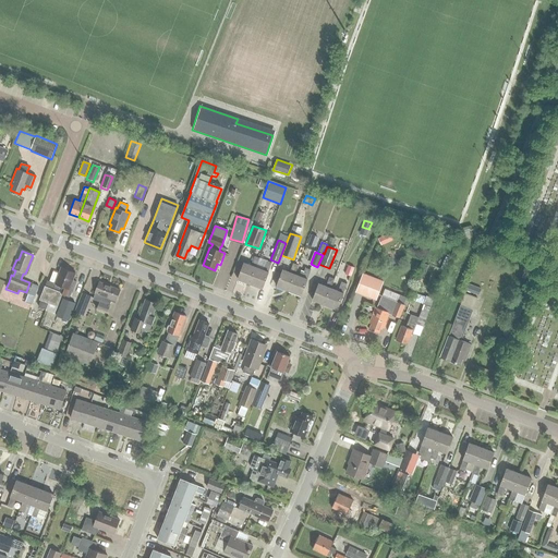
[(250,283),(256,267),(259,258),(254,256),(251,265),(244,263),(238,278),(250,283)]
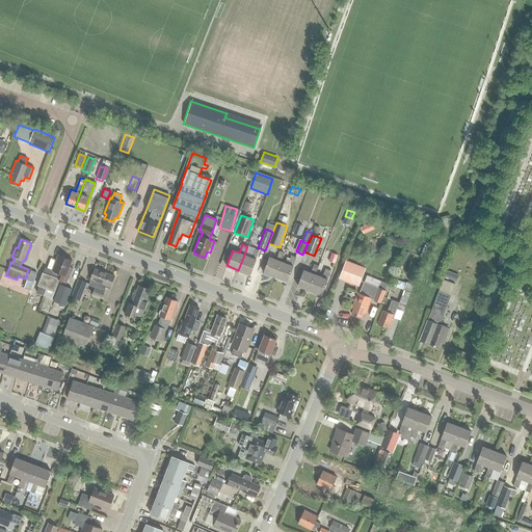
[(250,257),(244,255),(238,270),(250,274),(257,259),(256,259),(259,250),(254,248),(250,257)]
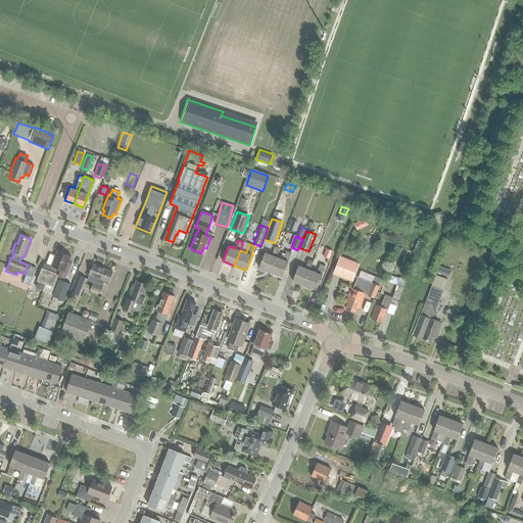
[(277,256),(280,248),(275,246),(272,255),(265,252),(259,268),(271,272),(277,256)]
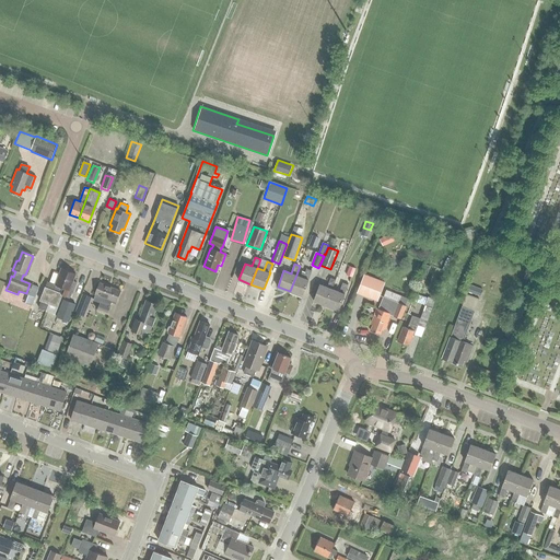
[(349,267),(346,276),(351,278),(354,269),(349,267)]
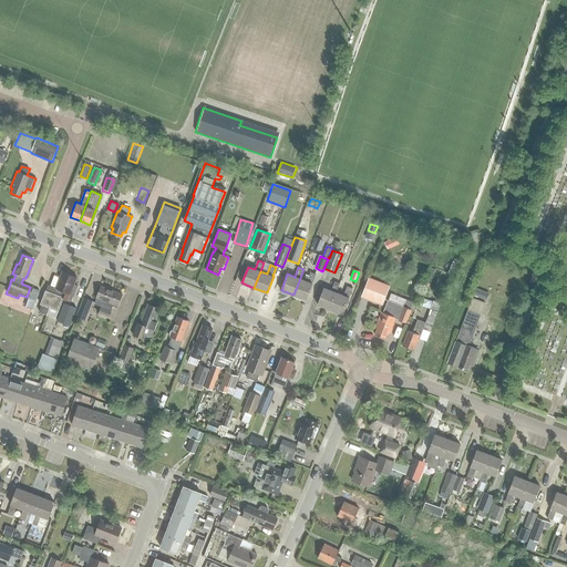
[(55,290),(53,295),(45,291),(40,305),(41,305),(49,308),(58,311),(62,298),(70,301),(72,296),(73,297),(78,286),(73,285),(75,277),(62,271),(55,290)]
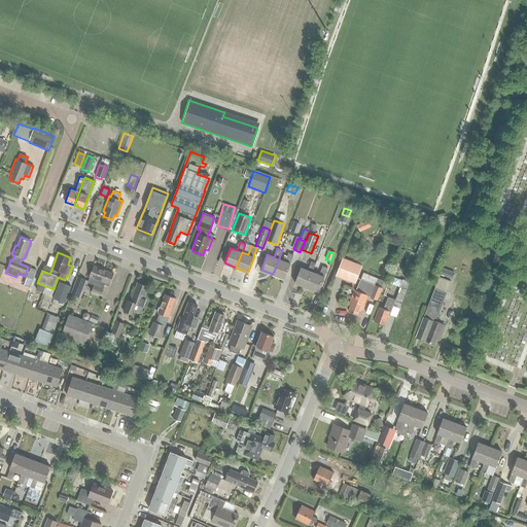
[(285,261),(279,258),(273,274),(284,279),(290,264),(293,255),(288,253),(285,261)]
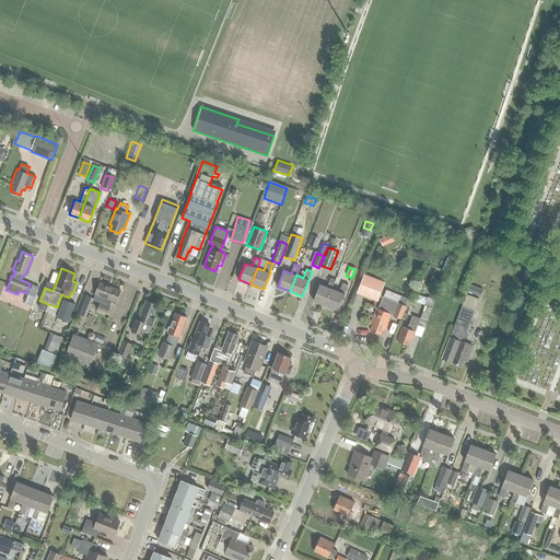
[(357,291),(377,300),(384,282),(364,273),(357,291)]
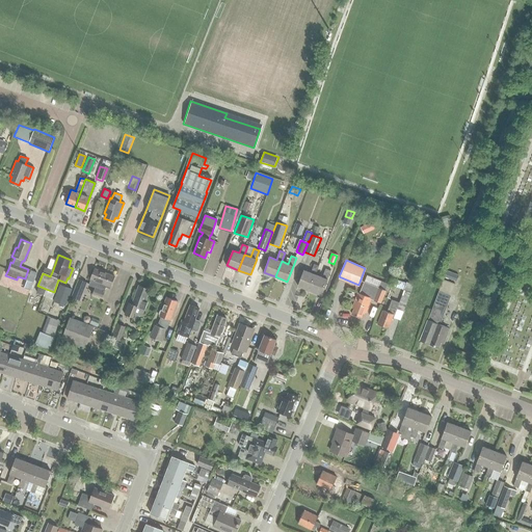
[(298,285),(310,290),(316,274),(319,266),(314,264),(311,273),(303,270),(298,285)]
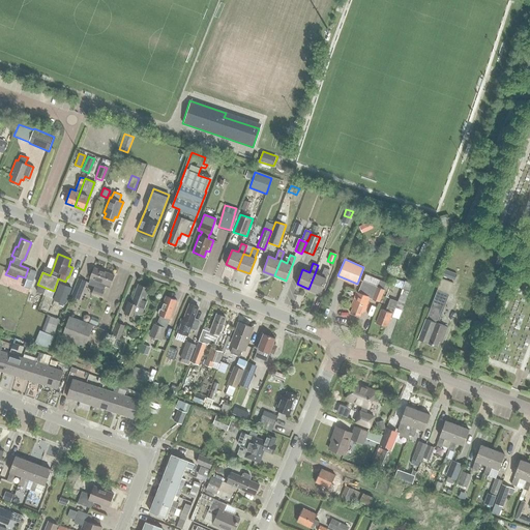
[(89,280),(96,282),(93,289),(92,289),(91,293),(100,297),(102,293),(101,292),(106,286),(109,287),(113,275),(93,267),(89,280)]
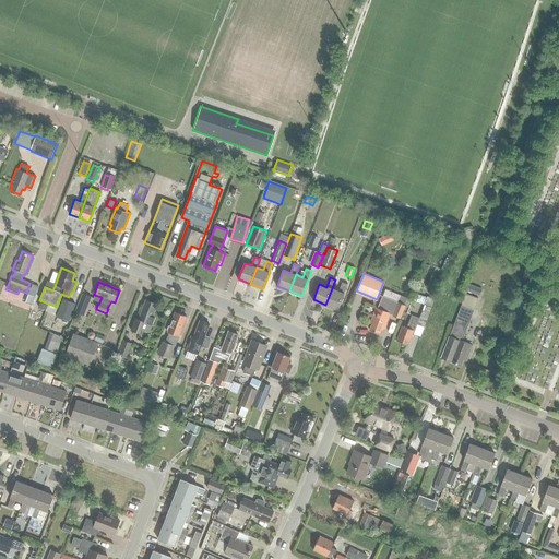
[(337,310),(344,294),(347,284),(342,283),(339,292),(332,288),(325,305),(337,310)]
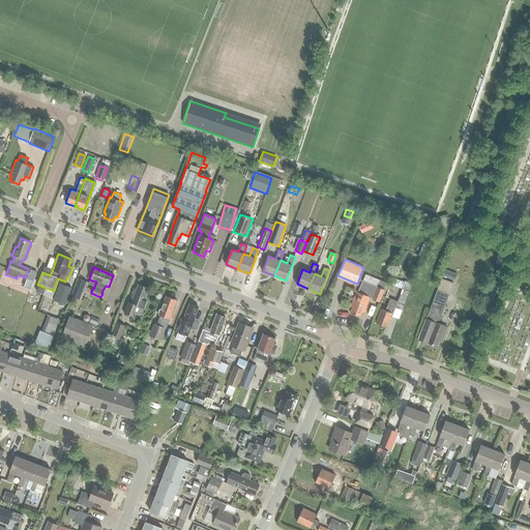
[(444,270),(442,276),(454,282),(457,274),(444,270)]
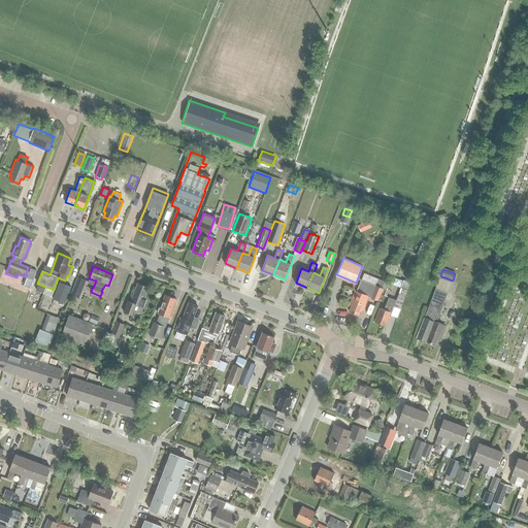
[(86,281),(77,277),(70,295),(78,298),(86,281)]
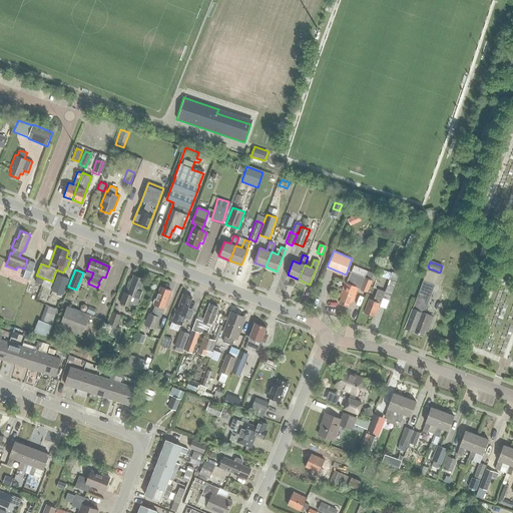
[(345,282),(339,297),(341,298),(339,303),(348,306),(350,302),(352,303),(354,297),(353,297),(356,289),(366,293),(371,281),(370,281),(374,273),(367,271),(365,277),(351,272),(346,283),(345,282)]
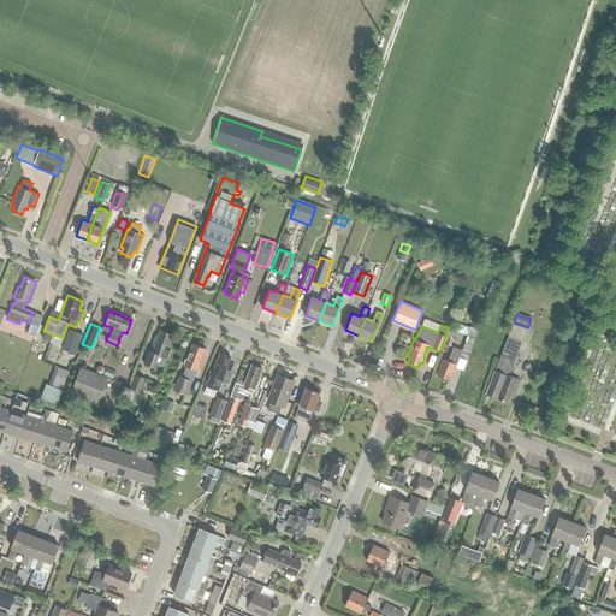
[(471,326),(467,336),(461,350),(454,348),(448,361),(444,359),(437,374),(449,379),(454,368),(455,368),(458,357),(466,360),(478,330),(471,326)]
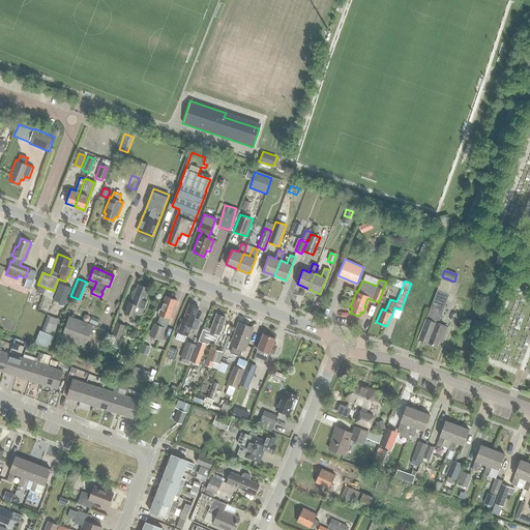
[(53,300),(64,304),(70,289),(59,284),(53,300)]
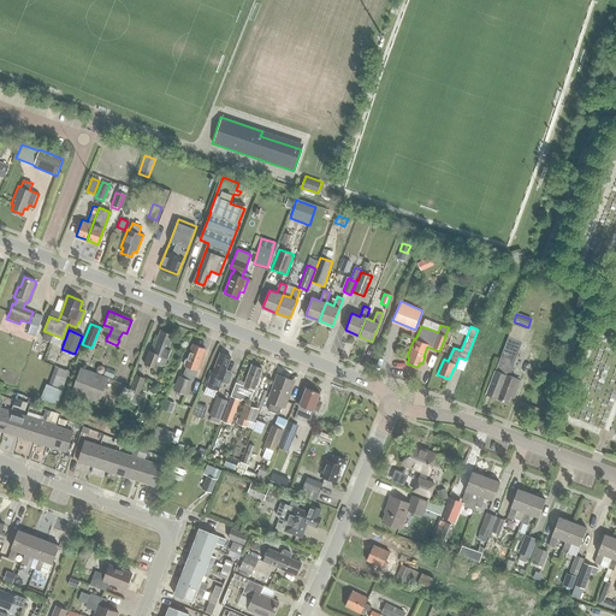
[(172,350),(167,348),(173,335),(161,330),(153,351),(149,350),(143,365),(147,366),(146,368),(149,371),(150,367),(153,368),(155,362),(165,367),(172,350)]
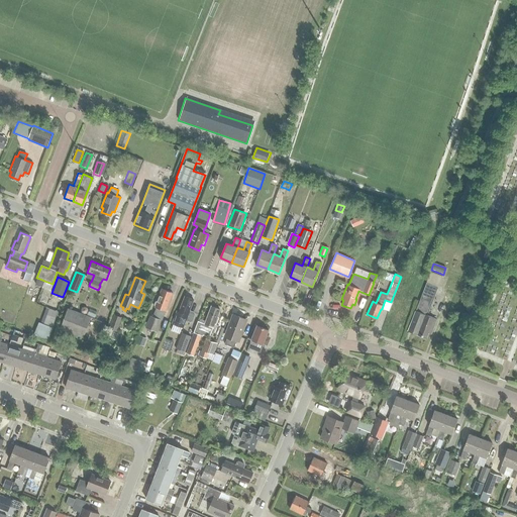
[(37,278),(35,284),(42,287),(44,281),(37,278)]
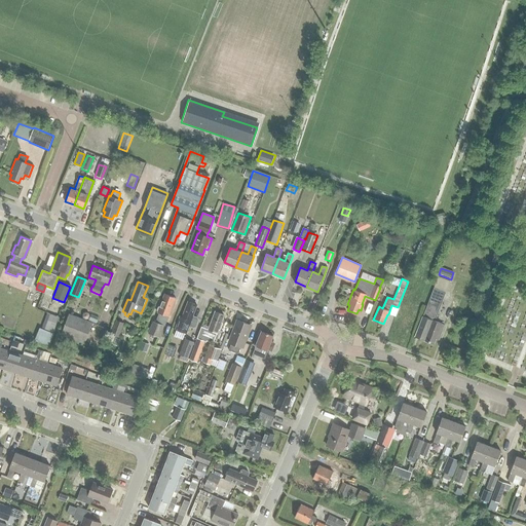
[(434,288),(417,329),(415,336),(435,344),(436,339),(439,340),(445,325),(442,324),(435,321),(446,292),(434,288)]
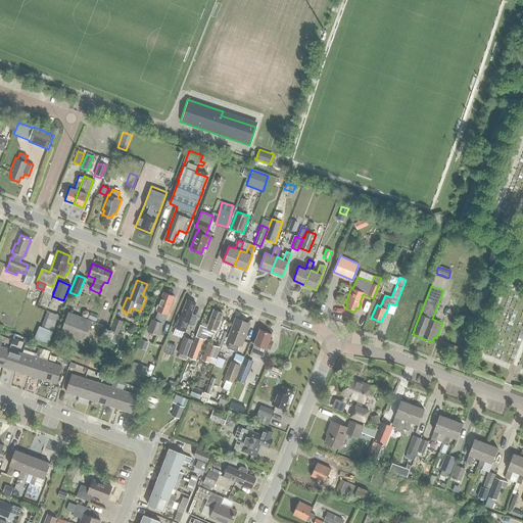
[(163,292),(156,311),(158,312),(157,315),(156,315),(154,321),(151,320),(149,327),(147,332),(157,335),(160,327),(163,318),(165,319),(174,296),(163,292)]
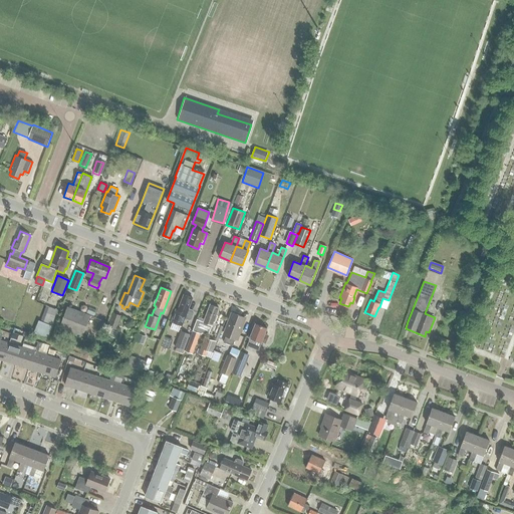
[(188,308),(192,298),(184,294),(178,309),(176,309),(171,321),(173,321),(181,325),(184,318),(188,319),(190,319),(193,312),(192,310),(188,308)]
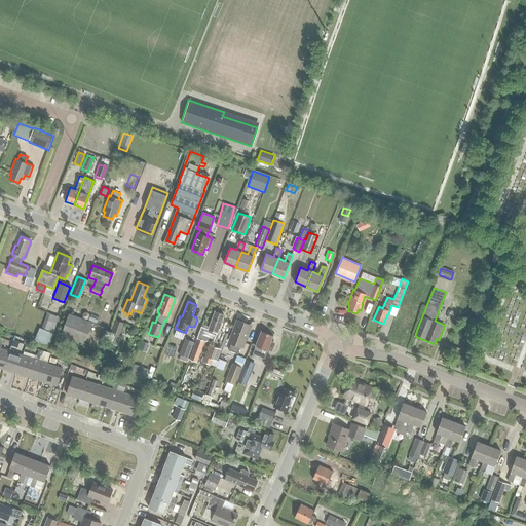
[(197,338),(189,360),(196,363),(204,340),(213,343),(214,339),(218,329),(219,329),(222,323),(220,322),(223,314),(215,311),(209,329),(209,330),(201,328),(197,338)]
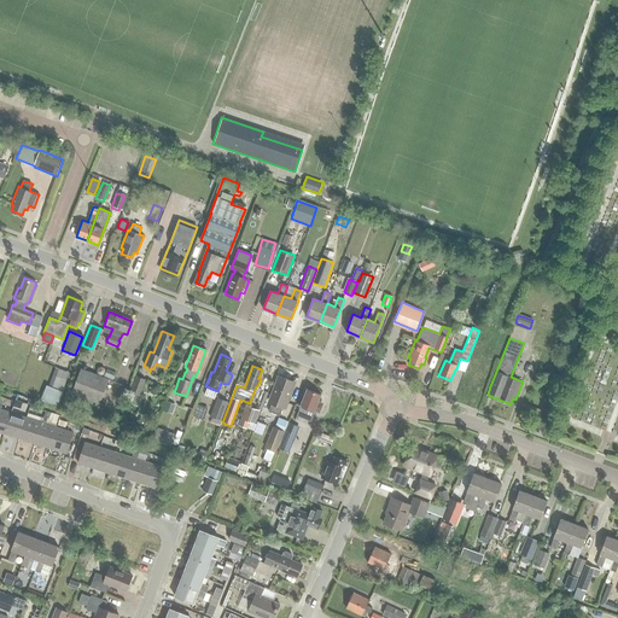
[(69,372),(58,368),(52,388),(63,391),(69,372)]
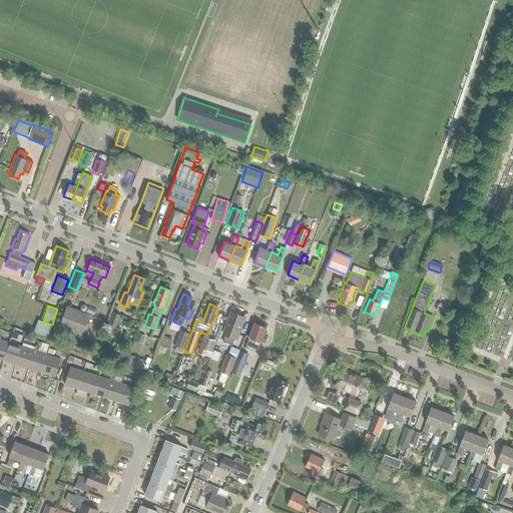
[(82,336),(90,315),(67,306),(59,327),(82,336)]
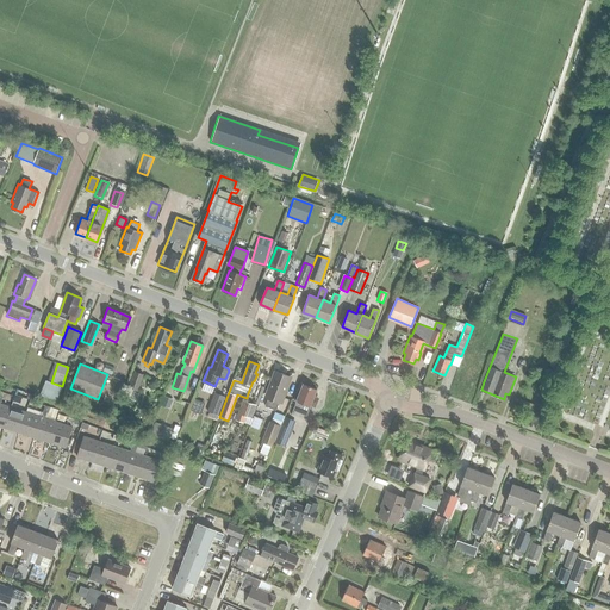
[(284,398),(287,388),(291,379),(284,375),(284,374),(274,371),(267,390),(271,391),(265,405),(275,409),(280,396),(284,398)]
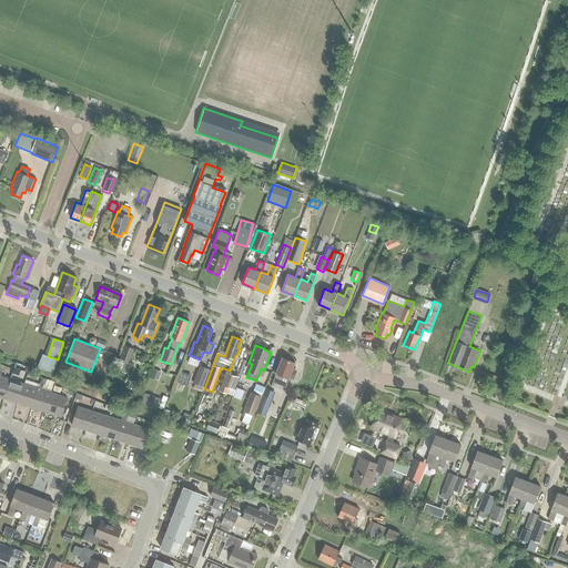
[(128,364),(132,348),(124,346),(121,355),(119,362),(128,364)]
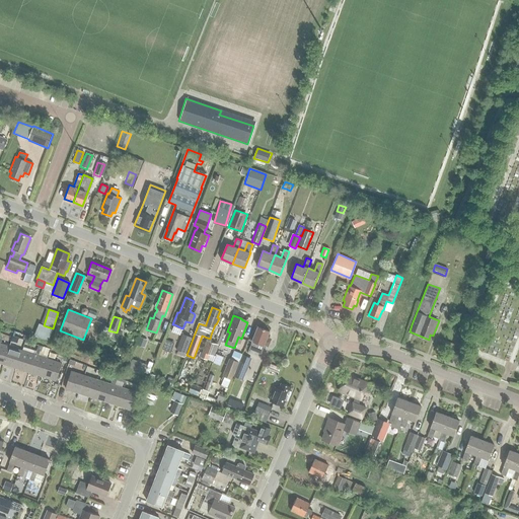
[(252,342),(249,349),(255,352),(258,344),(264,346),(264,345),(266,346),(269,346),(271,340),(269,338),(267,337),(269,331),(257,326),(254,334),(252,332),(249,341),(252,342)]
